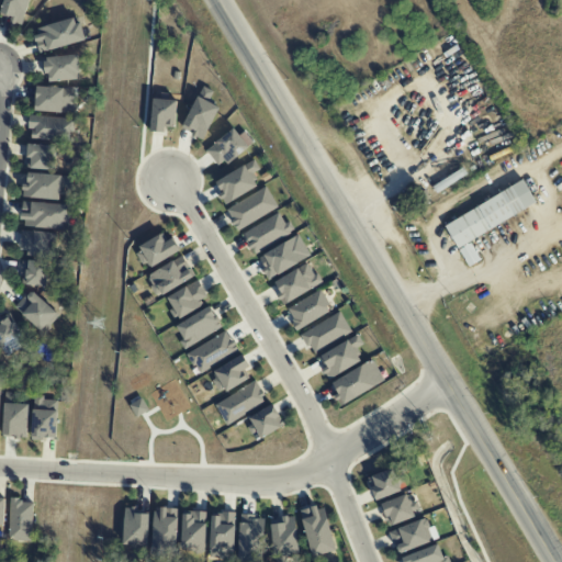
[(77,26),(75,18),(34,31),(41,54),(86,41),(81,25),(77,26)]
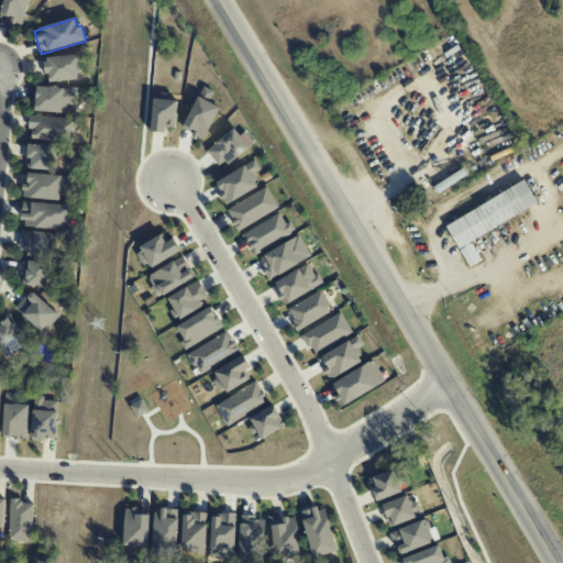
[(47,84),(80,80),(78,55),(45,58),(47,84)]
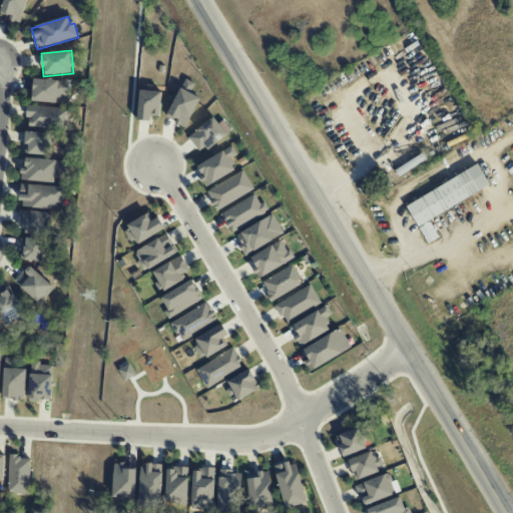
[(186,128),(199,98),(190,94),(194,84),(183,79),(166,119),(186,128)]
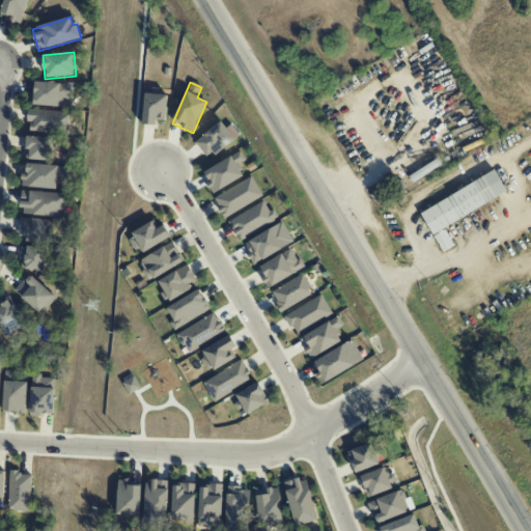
[(70,107),(71,84),(34,83),(33,106),(70,107)]
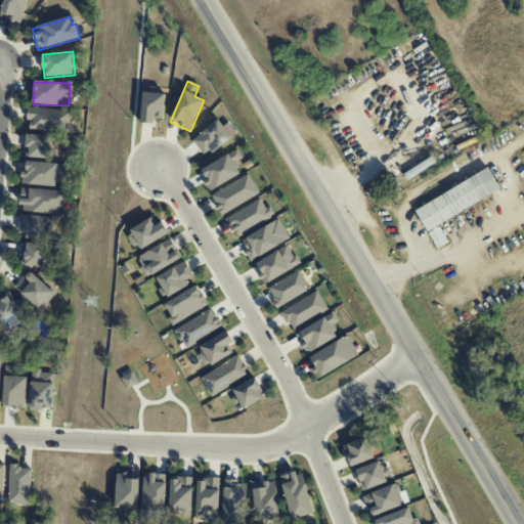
[(154,125),(155,119),(163,120),(166,94),(143,92),(140,123),(154,125)]
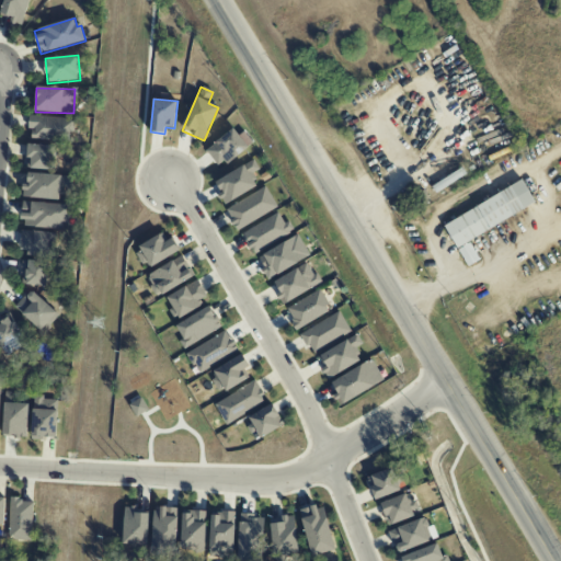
[(30,139),(70,141),(70,132),(75,132),(76,118),(31,116),(30,139)]
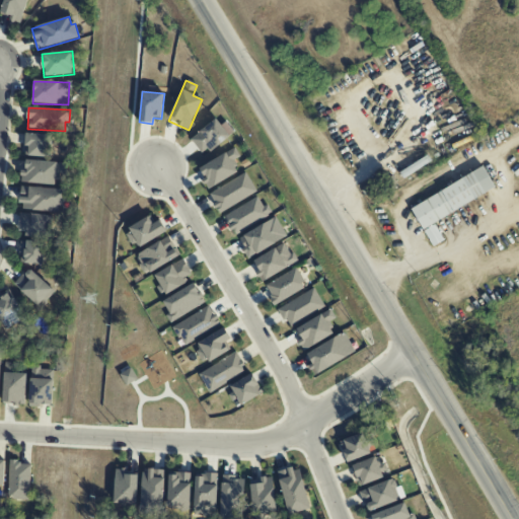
[(229,136),(216,119),(191,139),(204,156),(229,136)]
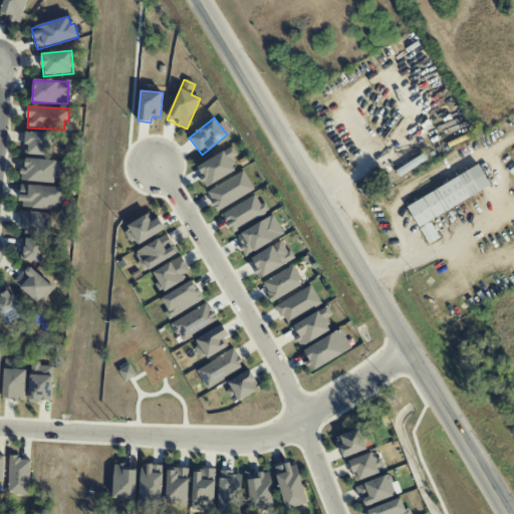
[(48,156),(50,134),(26,133),(24,155),(48,156)]
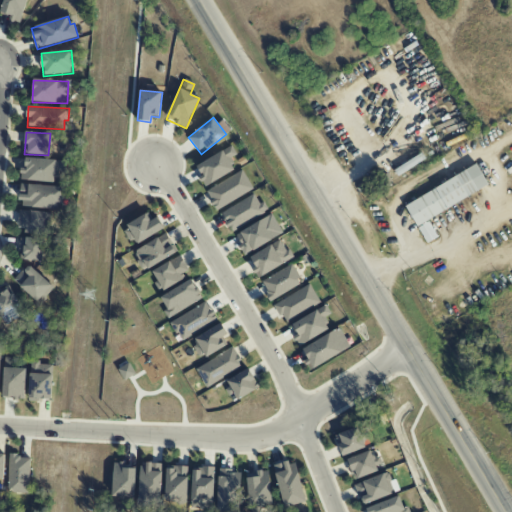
[(235,172),(229,159),(237,155),(233,147),(195,165),(204,186),(235,172)]
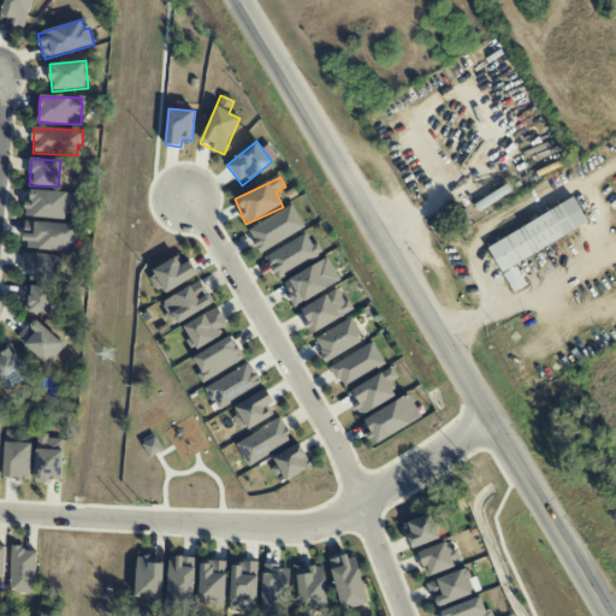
[(66,220),(67,193),(31,191),(30,202),(25,202),(25,218),(66,220)]
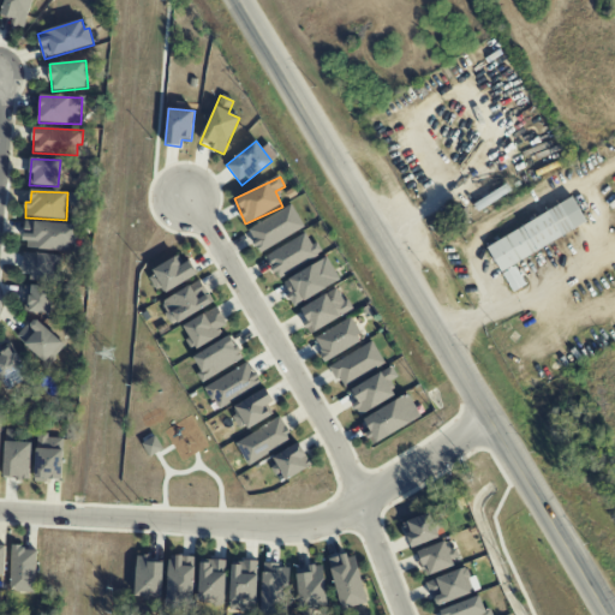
[(487,245),(500,272),(586,225),(573,199),(487,245)]
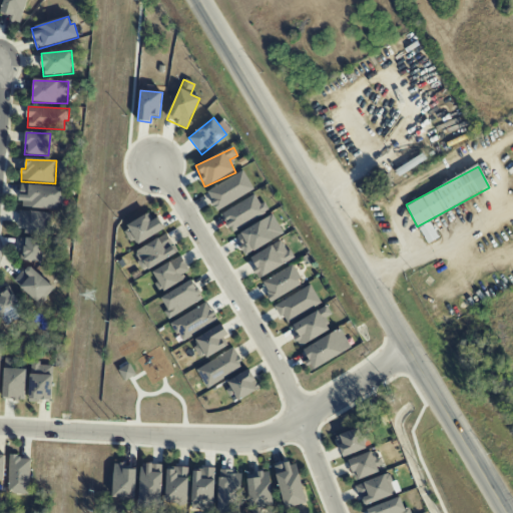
[(206,189),(214,209),(253,192),(245,172),(206,189)]
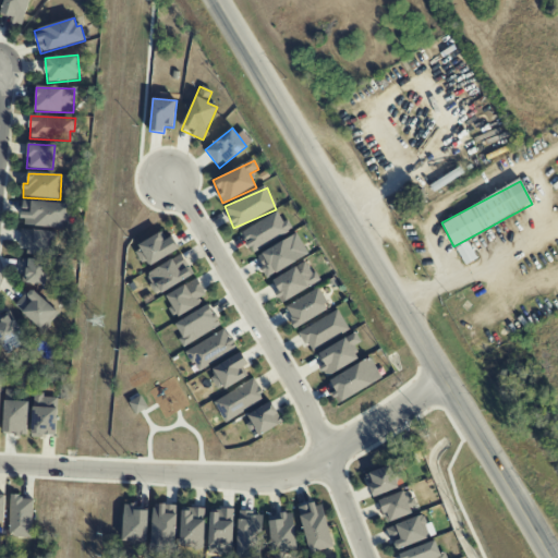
[(70,203),(23,202),(22,227),(69,228),(70,203)]
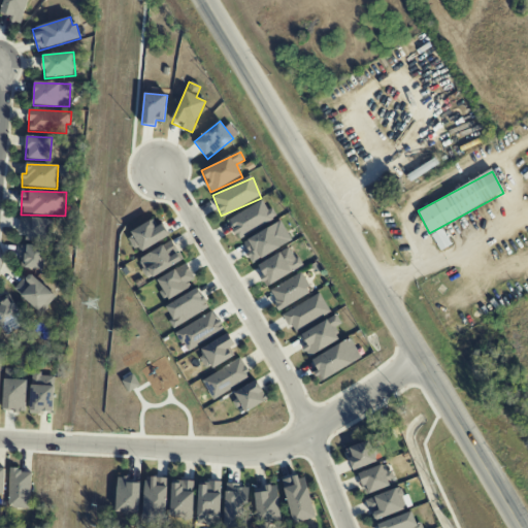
[(273,208),(266,210),(264,204),(228,217),(235,236),(277,221),(273,208)]
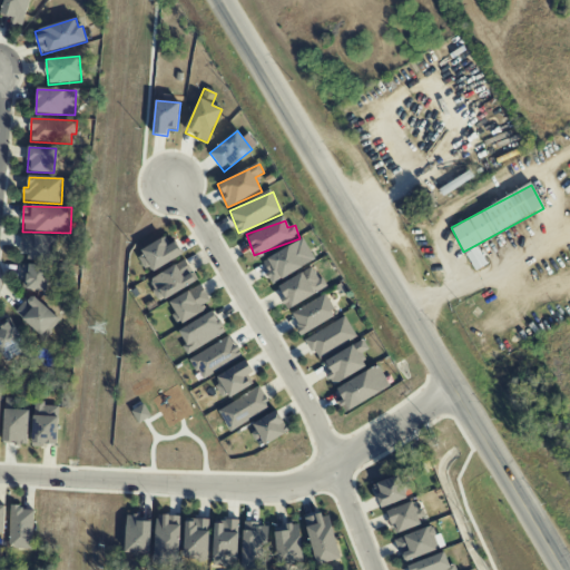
[(20,258),(55,259),(55,236),(21,235),(20,258)]
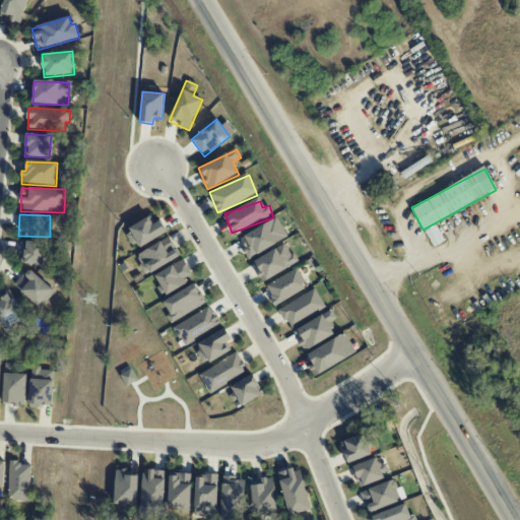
[(153,224),(149,217),(126,230),(137,250),(167,234),(159,220),(153,224)]
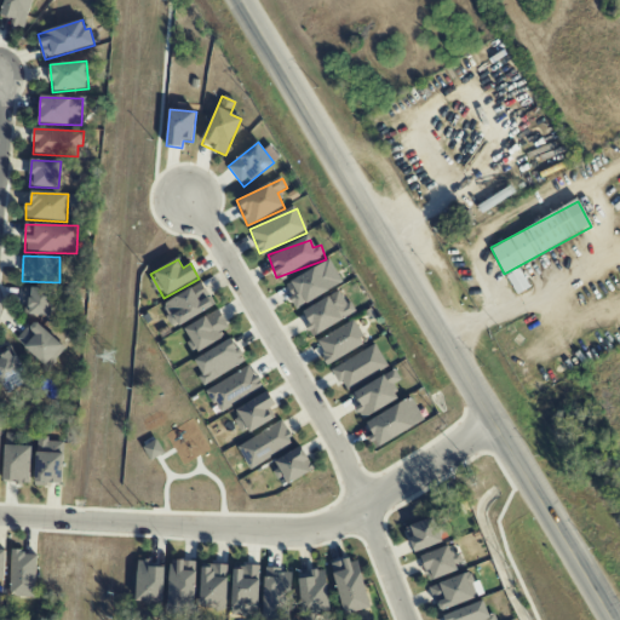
[(343,282),(329,259),(283,286),(297,309),(343,282)]
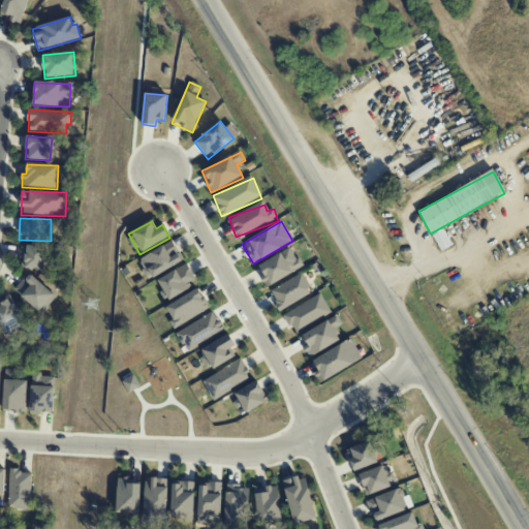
[(432,236),(441,251),(453,246),(443,229),(432,236)]
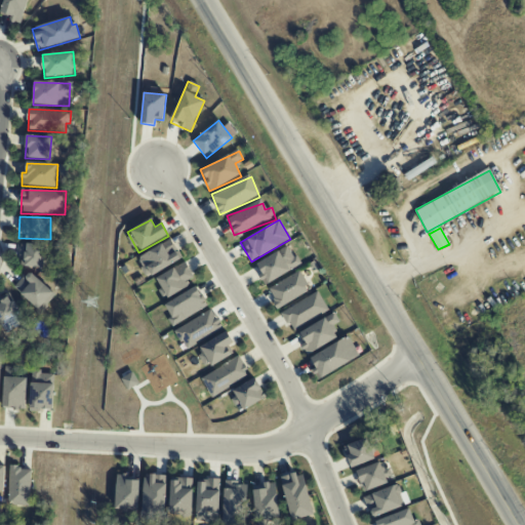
[(148,278),(182,258),(170,239),(136,258),(148,278)]
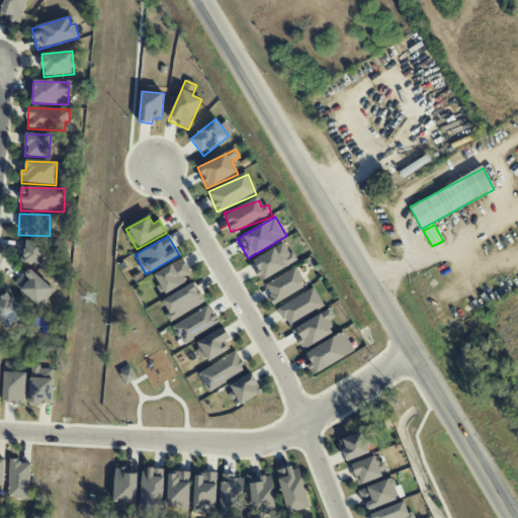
[(21,263),(41,264),(42,242),(22,241),(21,263)]
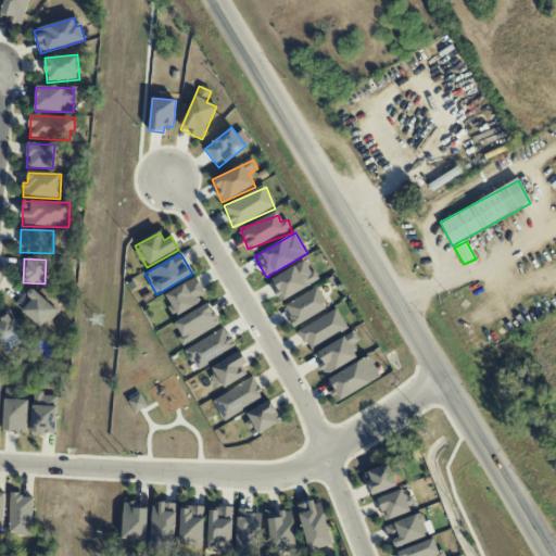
[(317,282),(306,261),(269,280),(280,302),(317,282)]
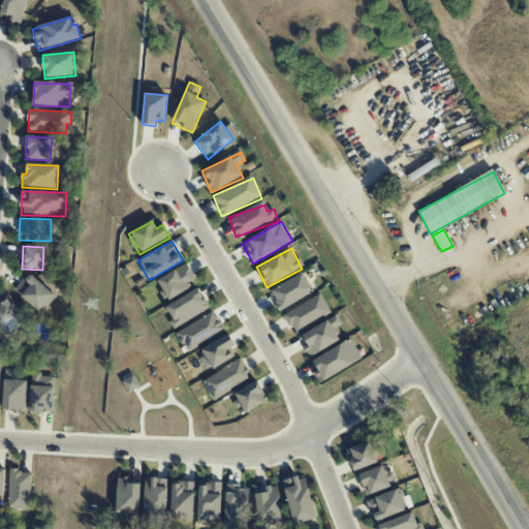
[(165,300),(197,284),(188,265),(156,280),(165,300)]
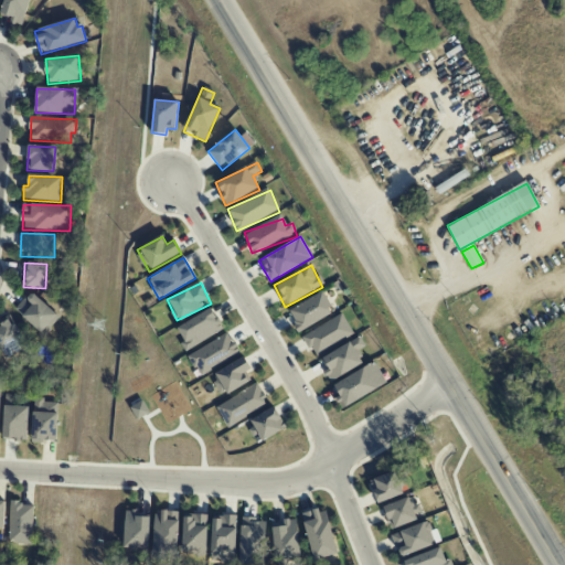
[(43,334),(60,318),(32,292),(16,310),(43,334)]
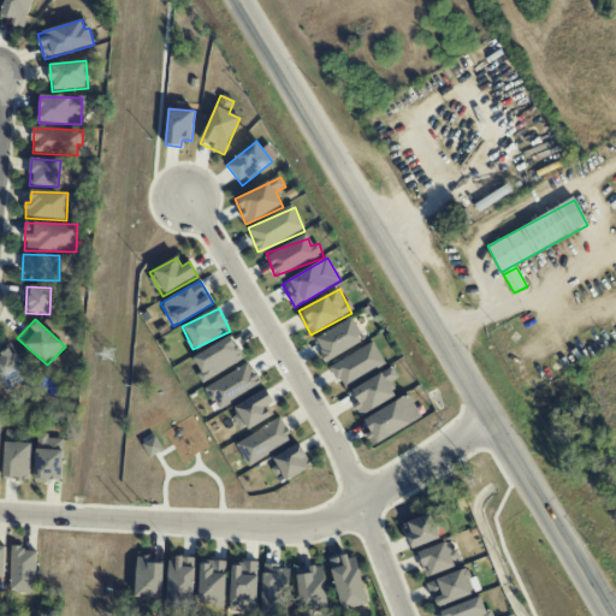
[(326,362),(363,342),(351,319),(313,339),(326,362)]
